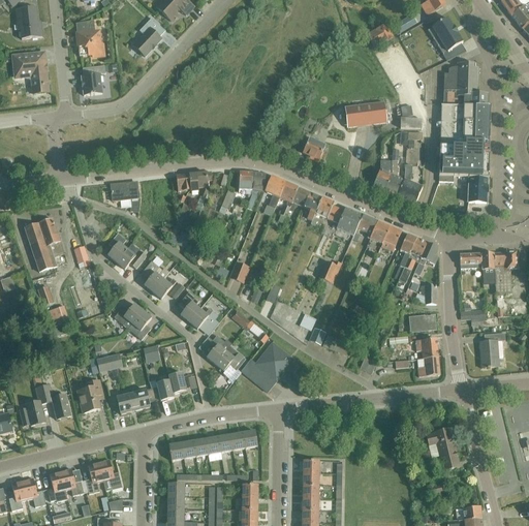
[(161,0),(156,6),(170,20),(178,12),(177,11),(180,8),(186,13),(194,5),(188,0),(161,0)]
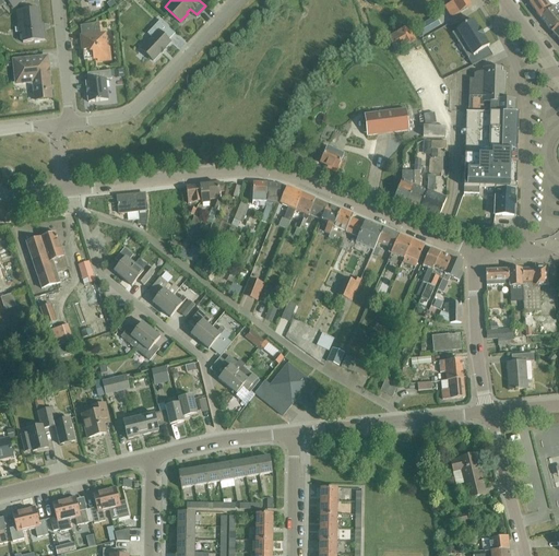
[(451,0),(444,3),(452,14),(471,2),(468,0),(451,0)]
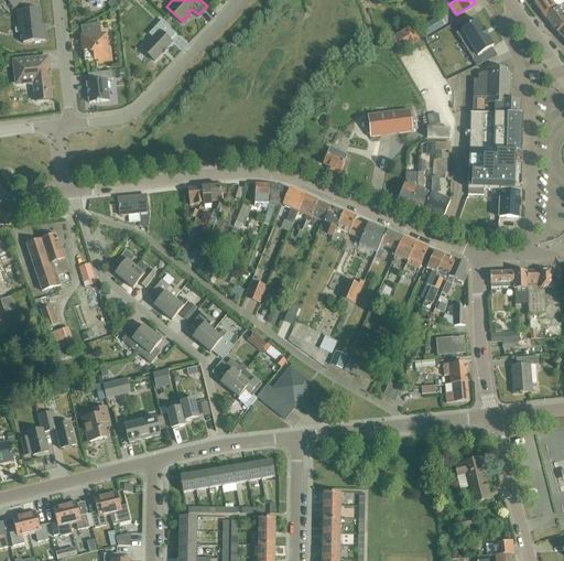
[(533,0),(544,15),(555,6),(557,3),(563,0),(533,0)]
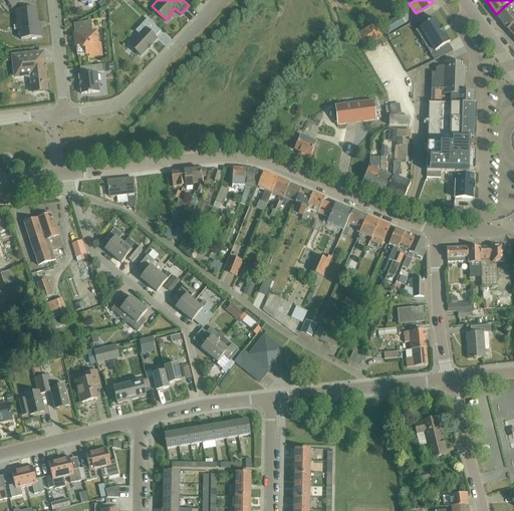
[(507,27),(513,20),(513,10),(508,3),(506,5),(496,14),(507,27)]
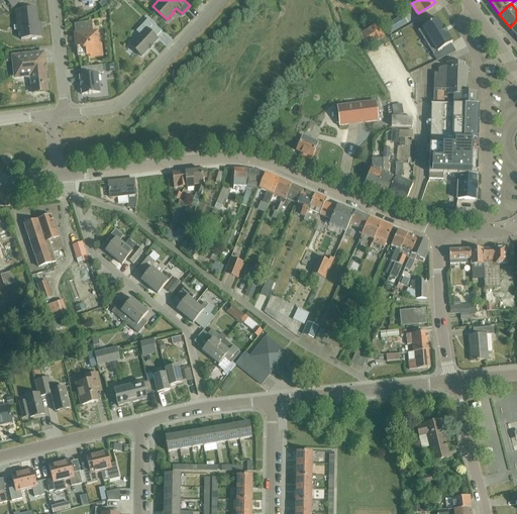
[(34,5),(14,8),(16,28),(20,27),(21,37),(41,34),(40,24),(37,24),(36,19),(34,5)]
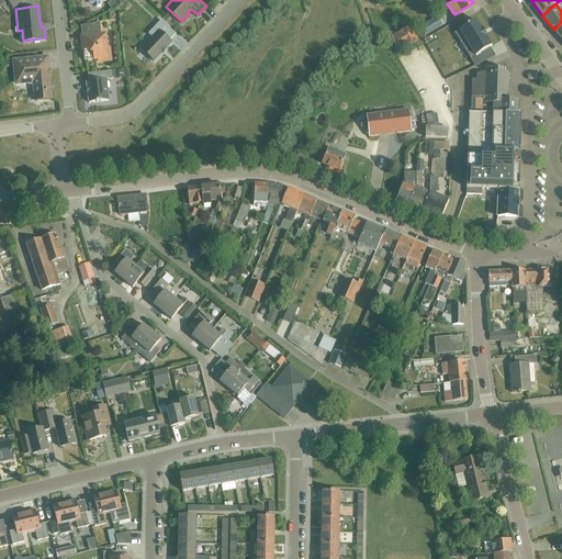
[(437,14),(419,24),(425,33),(442,23),(437,14)]
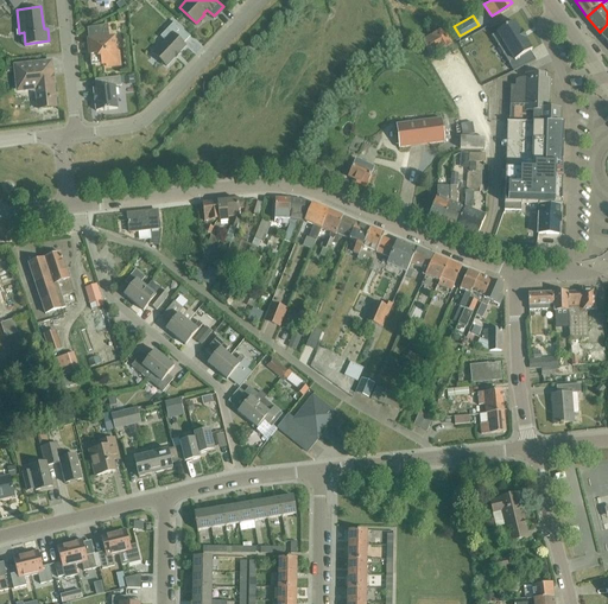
[(513,18),(495,30),(496,31),(513,58),(508,61),(513,68),(536,57),(530,48),(531,46),(513,18)]
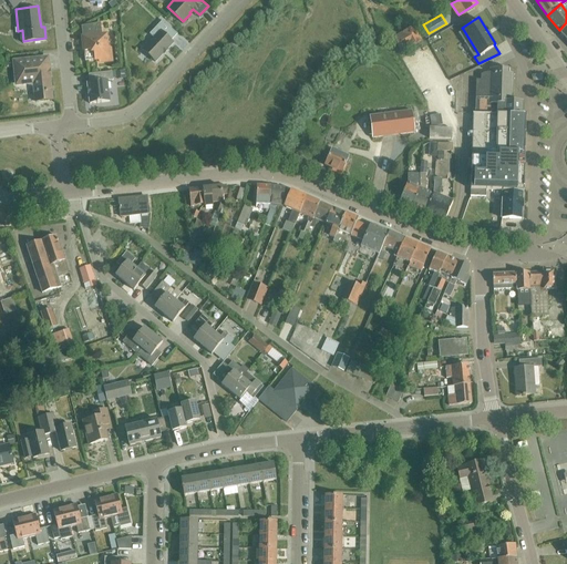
[(177,31),(162,18),(150,31),(153,36),(142,47),(155,59),(173,40),(171,38),(177,31)]
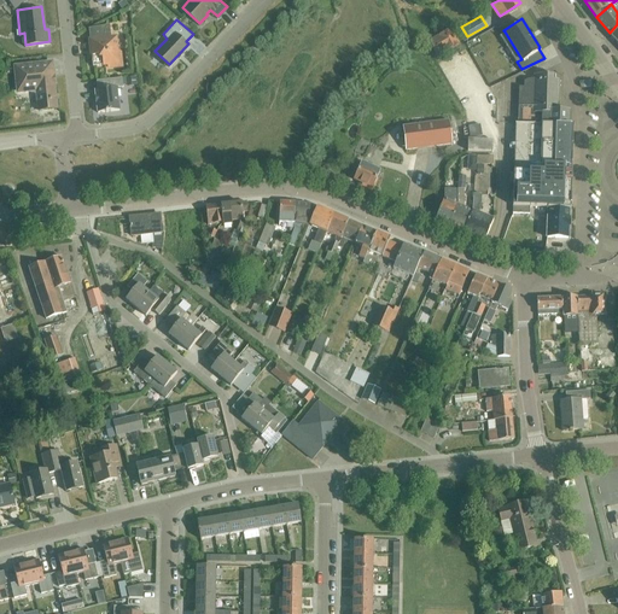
[(109,22),(88,25),(92,64),(108,62),(108,64),(121,63),(118,50),(117,50),(115,35),(111,35),(109,22)]
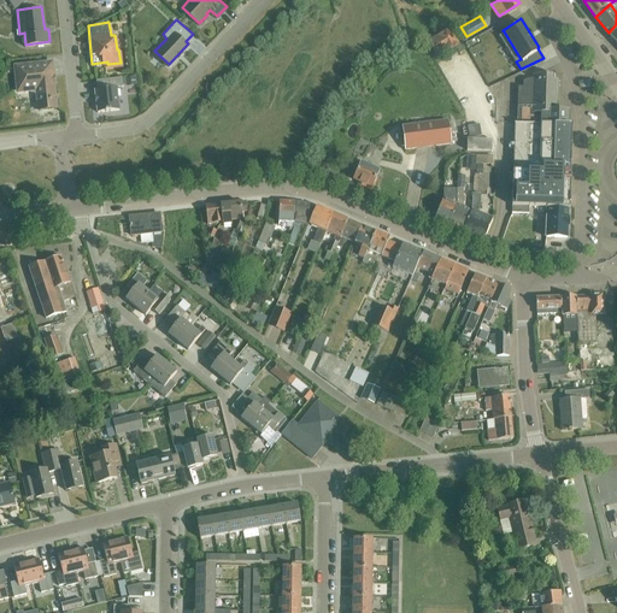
[(436,54),(458,41),(450,27),(428,39),(436,54)]
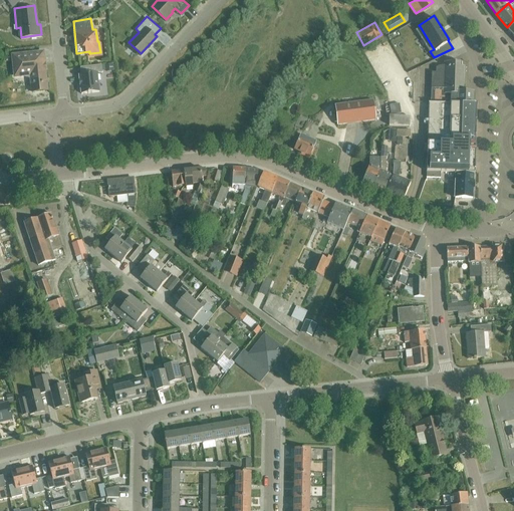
[(43,60),(42,50),(12,53),(14,72),(24,71),(30,72),(32,89),(46,88),(44,68),(43,68),(42,60),(43,60)]
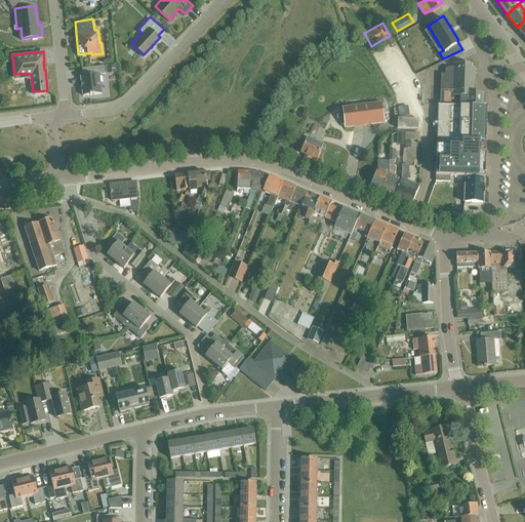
[(440,72),(440,103),(484,104),(484,91),(474,91),(475,66),(471,66),(471,62),(453,61),(453,66),(448,65),(445,67),(444,72),(440,72)]
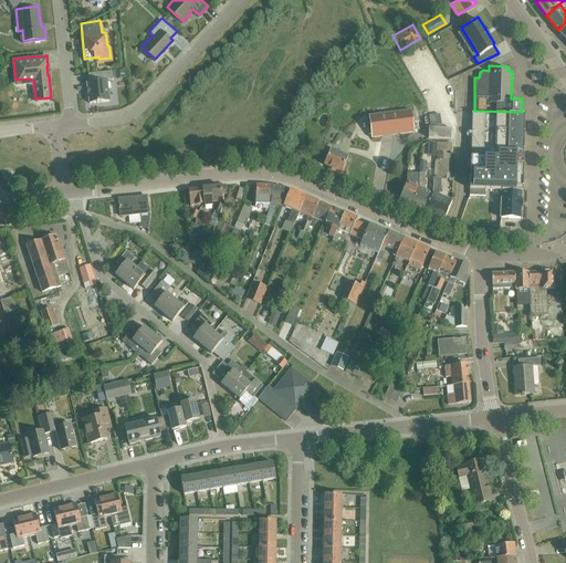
[(111,86),(109,80),(109,77),(112,77),(111,69),(87,72),(88,80),(86,80),(90,101),(109,98),(107,87),(111,86)]
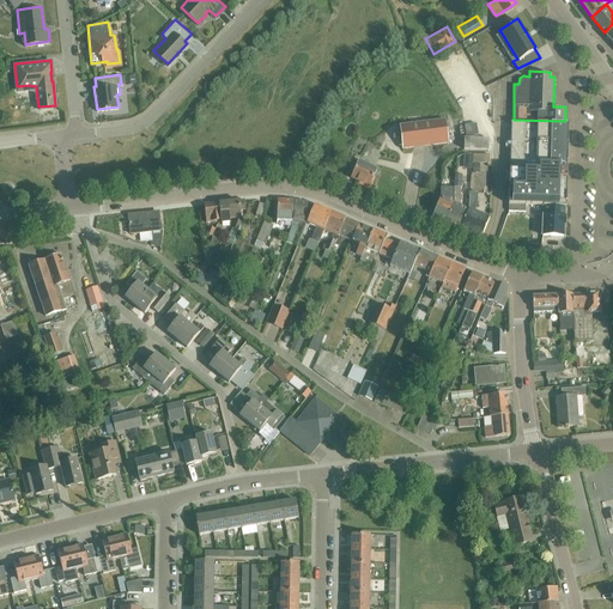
[(134,74),(125,75),(125,84),(135,83),(134,74)]
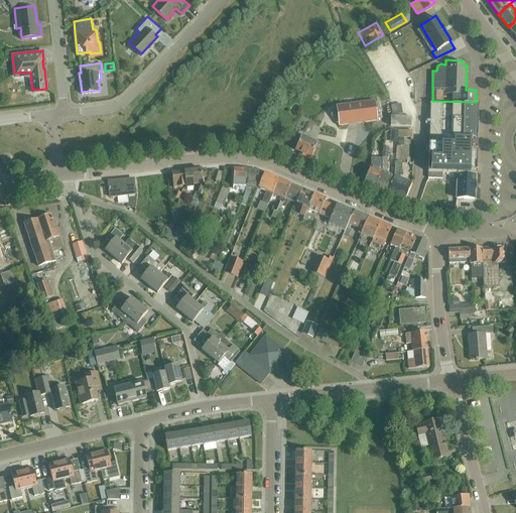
[(336,102),(338,122),(376,118),(375,98),(336,102)]
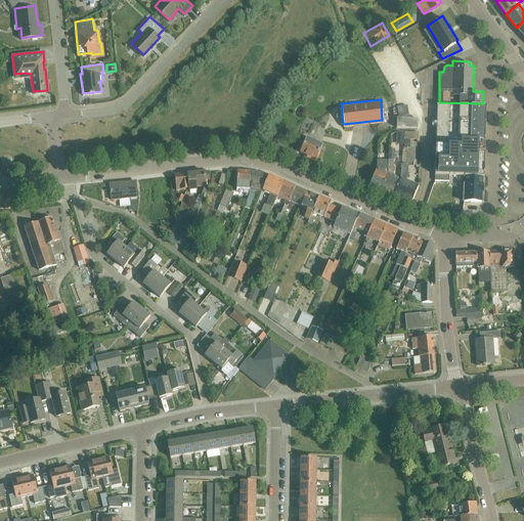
[(432,126),(431,145),(432,145),(435,145),(434,172),(448,173),(464,173),(464,174),(483,175),(483,171),(484,171),(484,164),(484,152),(484,144),(484,136),(485,129),(484,129),(485,121),(485,113),(485,103),(483,103),(439,102),(434,102),(434,110),(432,110),(432,119),(436,120),(436,126),(432,126)]
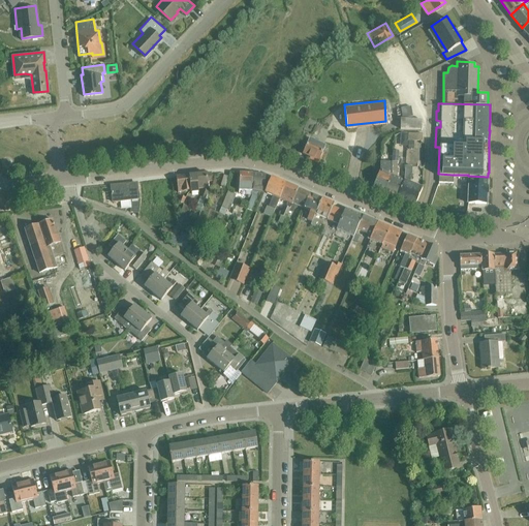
[(421,127),(422,118),(401,118),(400,127),(421,127)]
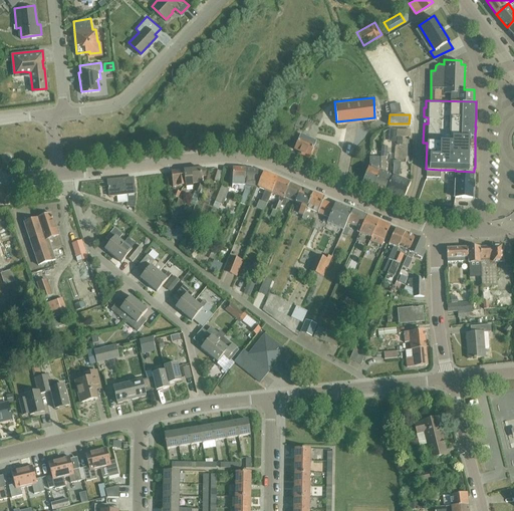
[(300,134),(294,148),(301,151),(300,154),(307,157),(310,152),(311,153),(313,148),(312,147),(315,141),(300,134)]
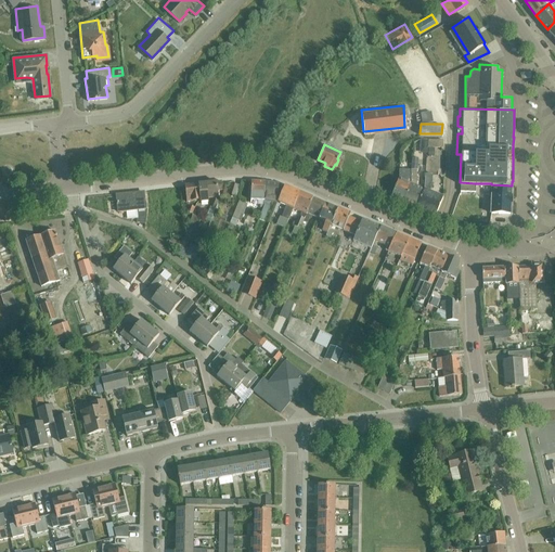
[(411,182),(412,168),(399,168),(399,178),(391,194),(403,200),(411,182)]
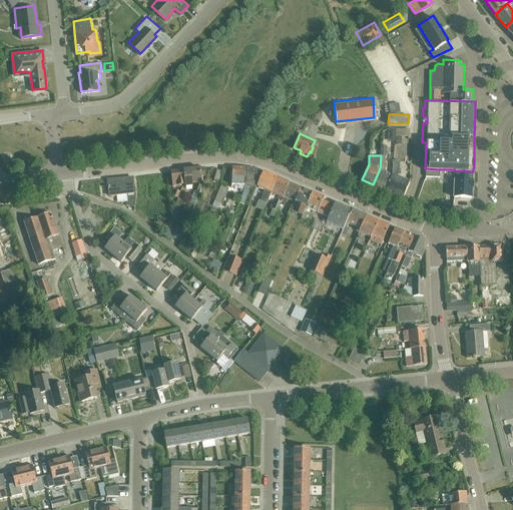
[(380,168),(373,184),(385,189),(392,173),(384,170),(385,155),(381,155),(380,168)]
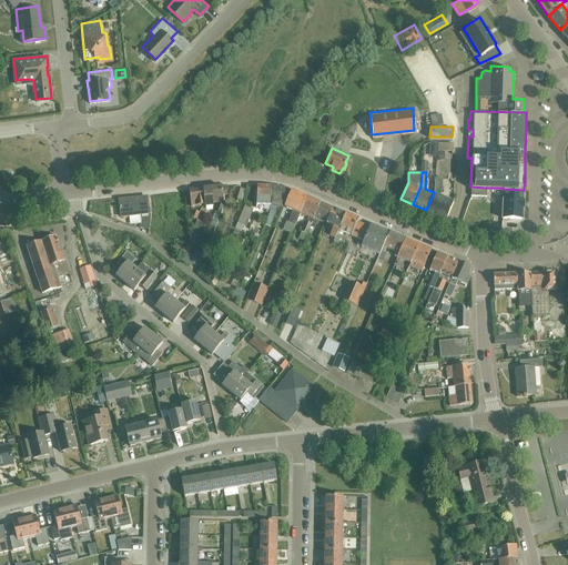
[(434,192),(426,210),(445,218),(453,200),(439,194),(442,190),(443,175),(435,175),(434,190),(435,190),(434,192)]
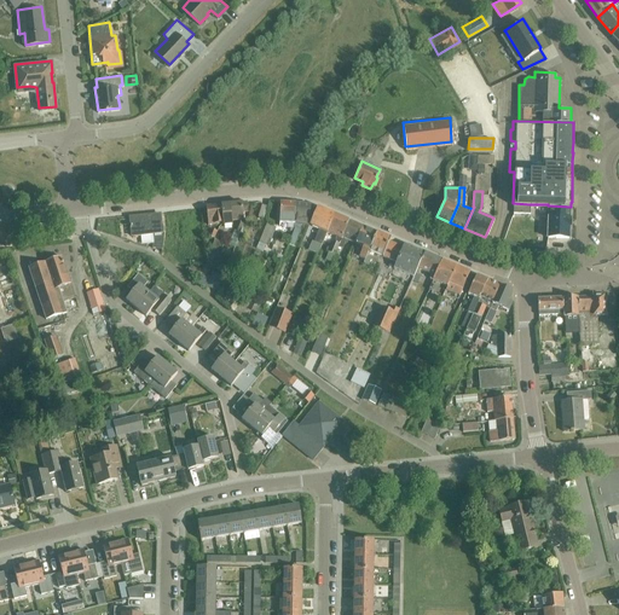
[(242,201),(220,202),(220,203),(223,221),(223,224),(232,222),(232,219),(236,219),(236,221),(233,227),(238,230),(242,221),(241,218),(243,218),(243,210),(248,209),(248,208),(247,199),(242,201)]
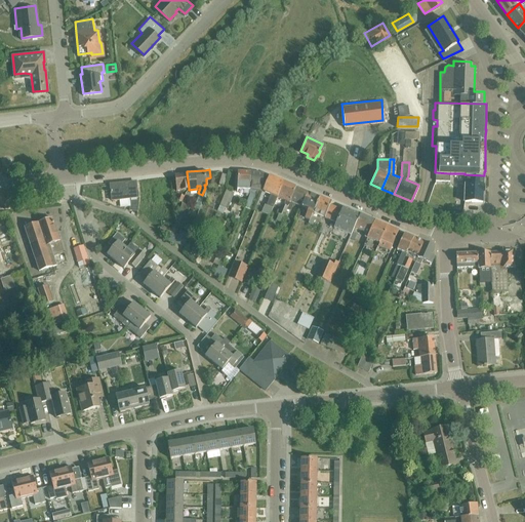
[(249,188),(249,169),(237,169),(236,187),(249,188)]
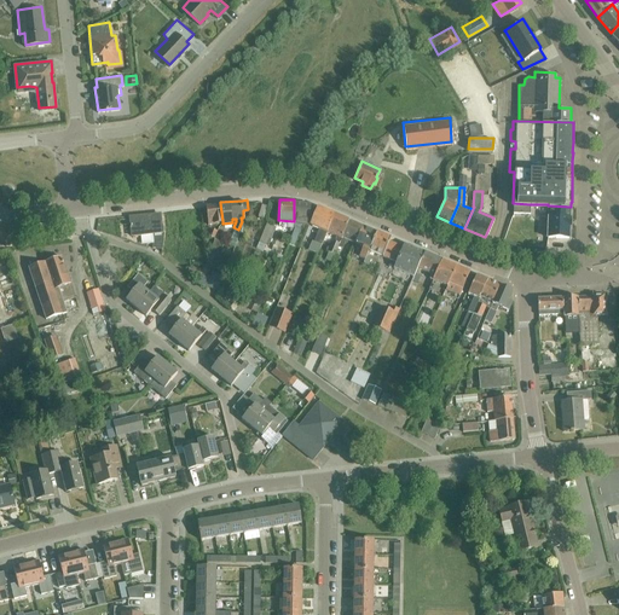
[(294,227),(293,230),(288,241),(293,243),(300,228),(300,220),(308,222),(311,202),(295,199),(294,199),(294,221),(294,227)]
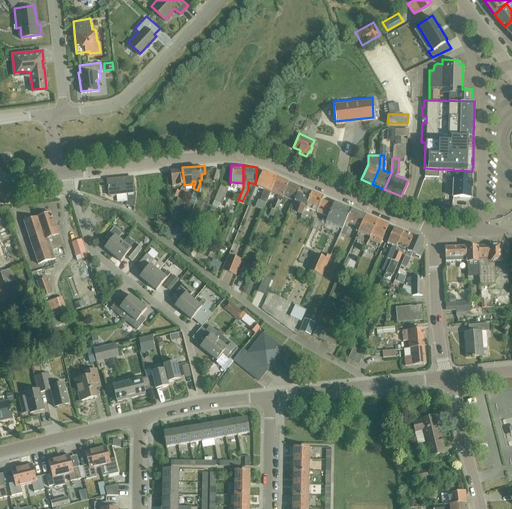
[(182,168),(170,169),(172,184),(184,183),(182,168)]
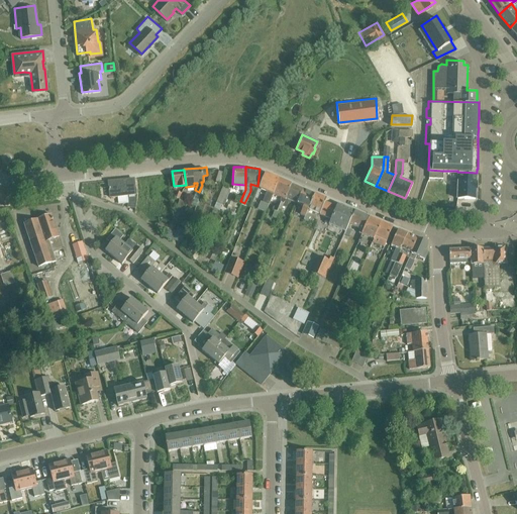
[(273,192),(275,188),(279,177),(265,171),(260,184),(267,187),(262,200),(269,202),(273,192)]
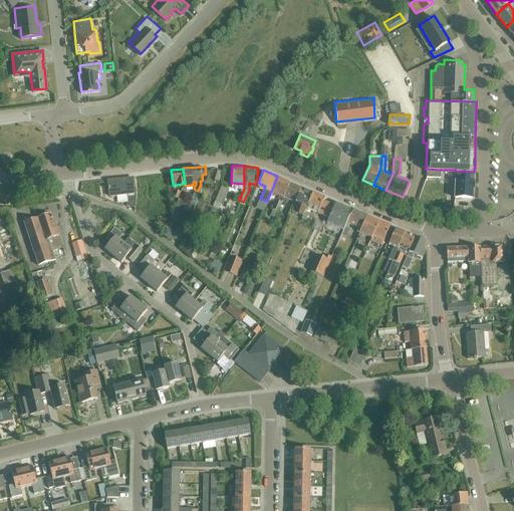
[(474,172),(455,171),(454,196),(472,196),(473,187),(474,172)]
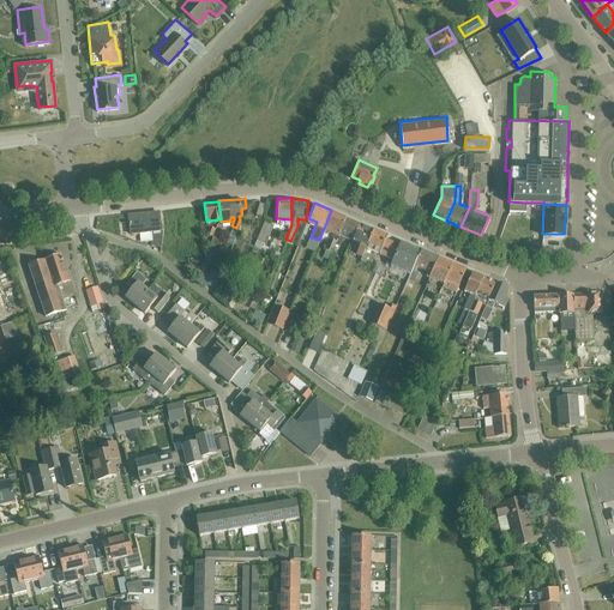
[(134,212),(128,213),(131,231),(152,229),(151,243),(161,243),(162,228),(161,228),(158,210),(151,211),(151,213),(142,213),(142,211),(134,212)]
